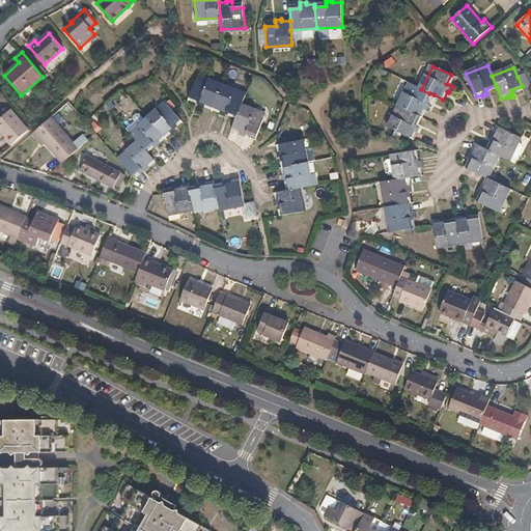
[(526,75),(518,77),(522,86),(523,88),(530,85),(526,75)]
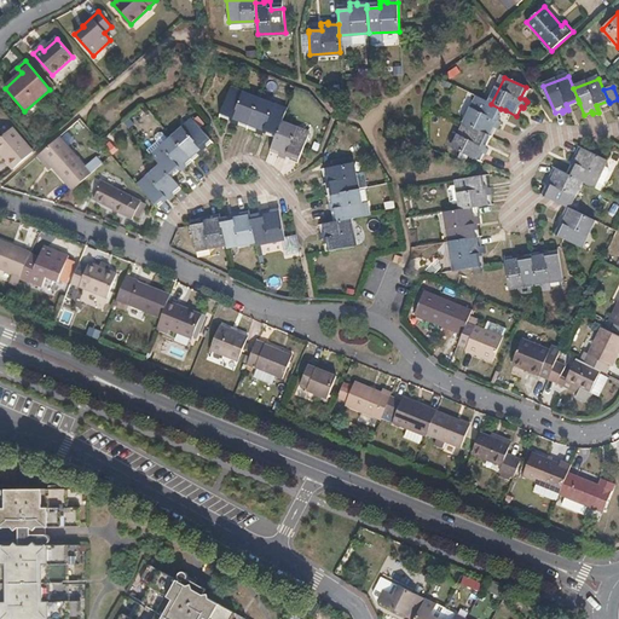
[(248,128),(259,100),(230,90),(221,111),(233,116),(231,121),(230,125),(236,127),(237,125),(248,128)]
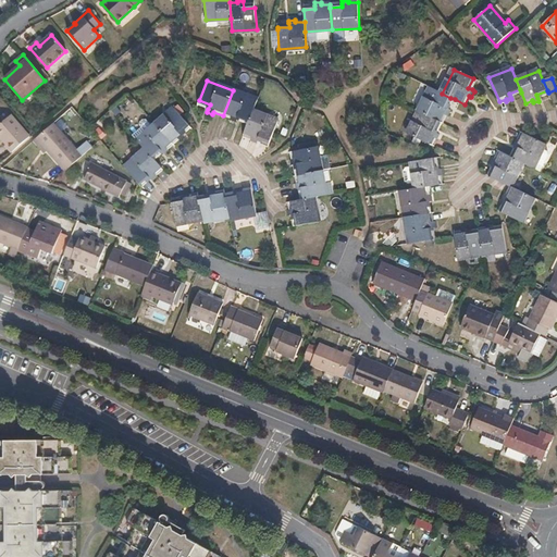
[(442,94),(431,88),(419,112),(438,122),(442,124),(446,115),(447,116),(448,116),(452,111),(449,110),(445,108),(450,98),(442,94)]
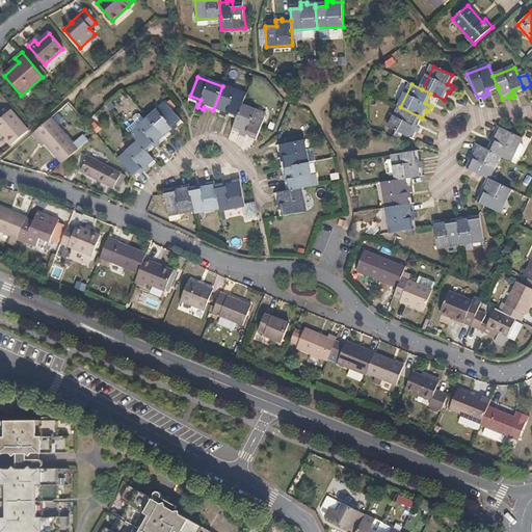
[(229,110),(239,114),(242,106),(246,96),(222,86),(213,110),(220,112),(220,113),(219,115),(227,117),(227,115),(229,110)]
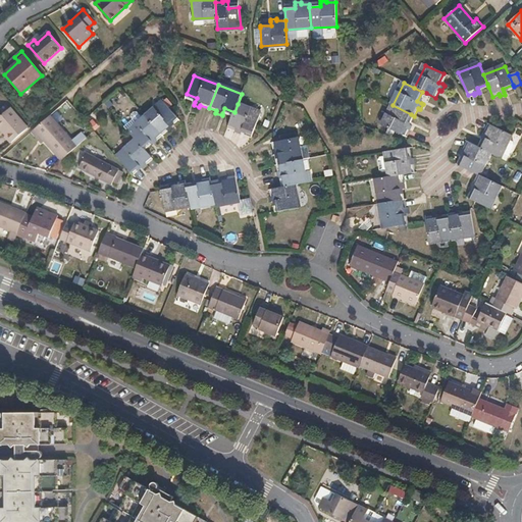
[(146,117),(162,136),(167,131),(167,132),(168,133),(172,129),(170,127),(168,124),(176,117),(171,110),(163,102),(146,117)]
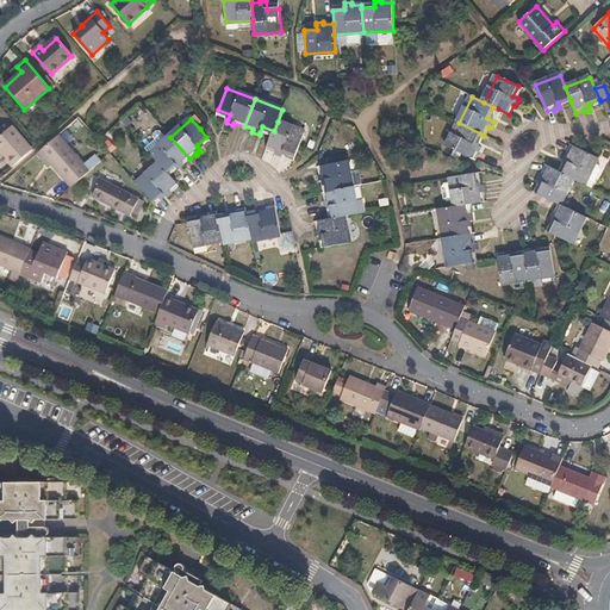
[(274,131),(272,137),(267,149),(275,151),(275,153),(275,154),(282,157),(282,155),(285,150),(296,155),(299,145),(305,132),(278,122),(274,131)]
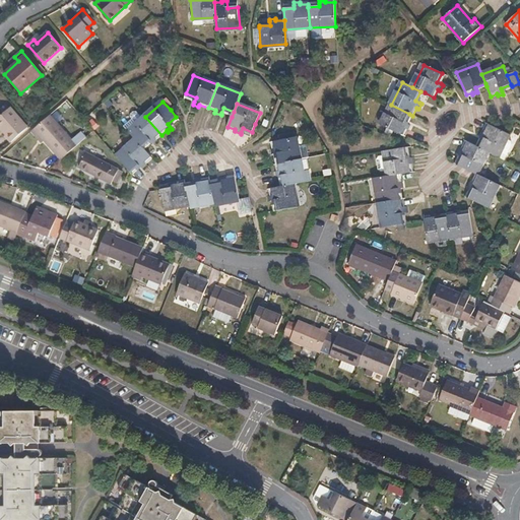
[(405,130),(406,130),(407,131),(409,126),(408,125),(404,124),(409,114),(391,105),(381,126),(403,136),(405,130)]
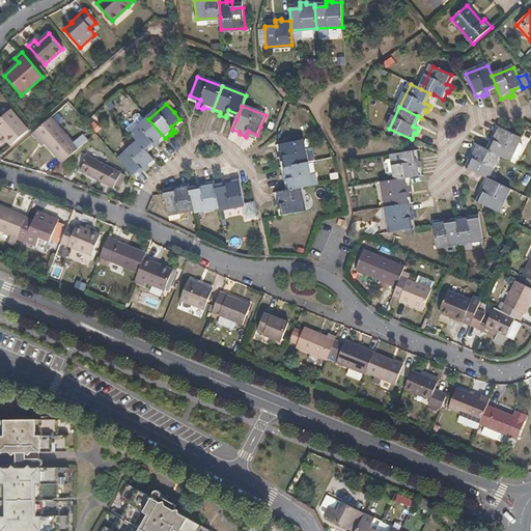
[(5,139),(11,146),(28,131),(10,110),(0,118),(0,131),(6,138),(5,139)]
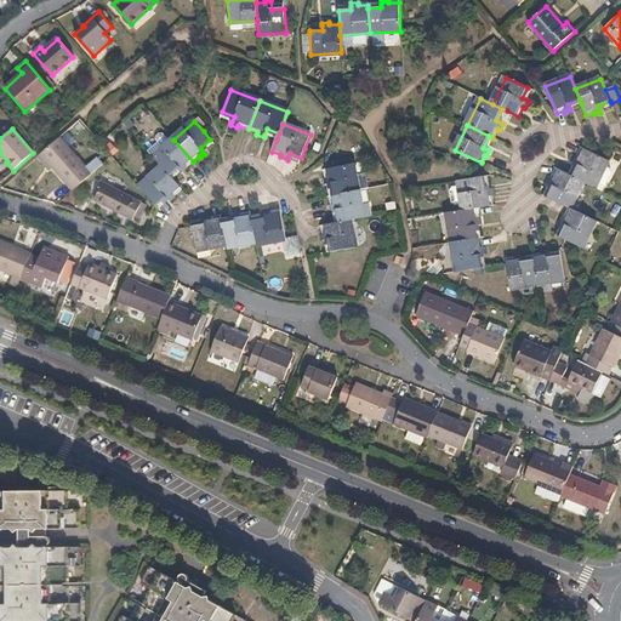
[(55,170),(74,192),(104,165),(98,158),(86,167),(61,138),(41,154),(55,170)]
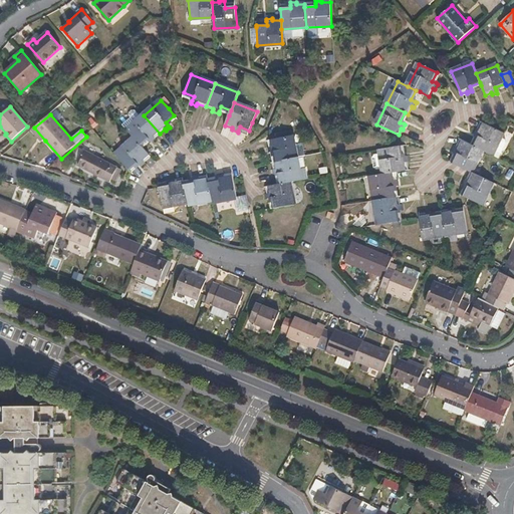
[(148,139),(150,142),(152,144),(156,140),(155,139),(154,139),(160,134),(144,115),(126,130),(134,139),(140,146),(148,139)]
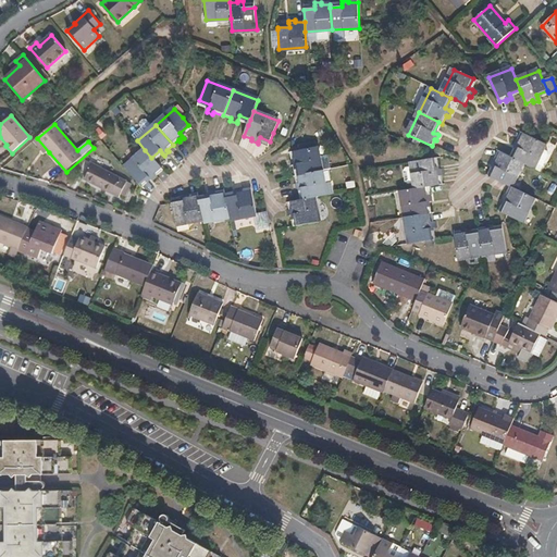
[(533,168),(545,144),(521,133),(518,140),(517,139),(514,146),(515,147),(518,148),(512,159),(522,163),(533,168)]
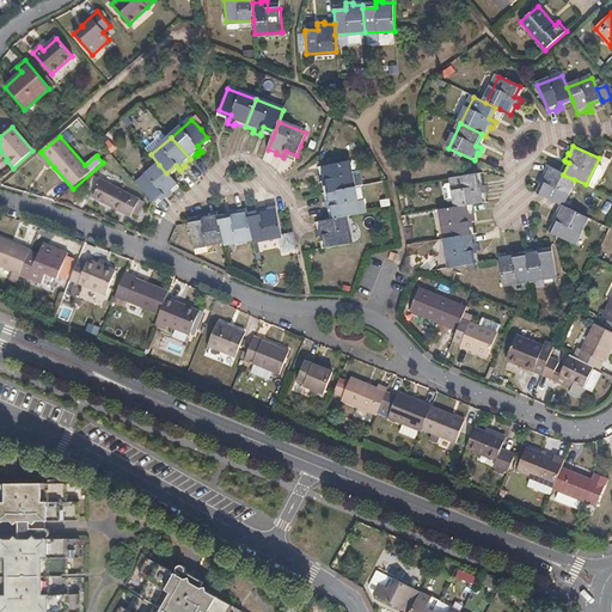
[(41,152),(37,155),(50,171),(54,167),(41,152)]
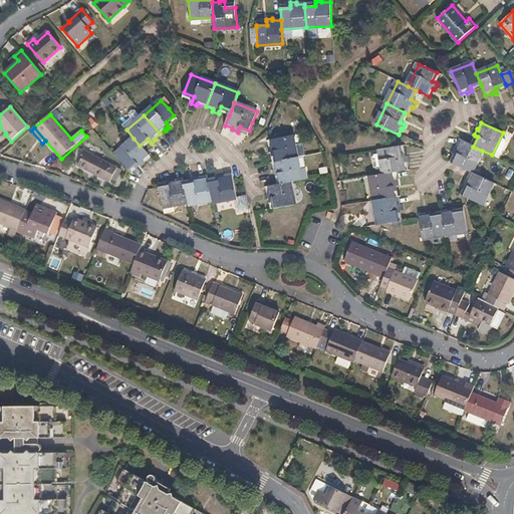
[(277,162),(297,158),(292,136),(271,140),(269,140),(270,147),(269,148),(268,148),(269,153),(271,152),(275,152),(277,162)]
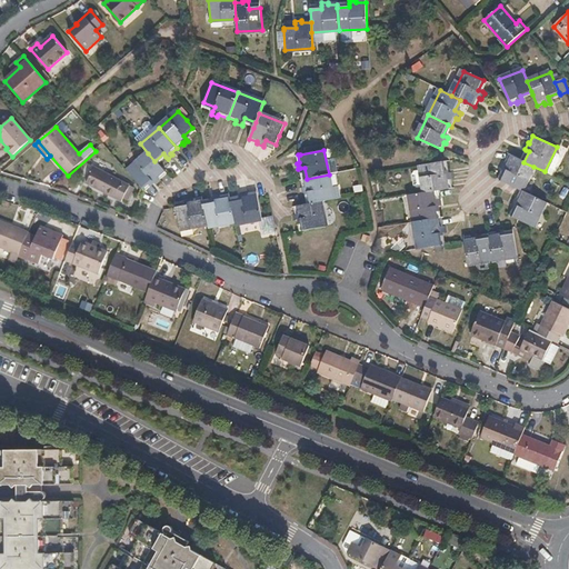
[(151,180),(155,183),(156,186),(161,180),(160,179),(159,178),(166,172),(158,163),(155,161),(148,153),(128,171),(142,188),(151,180)]
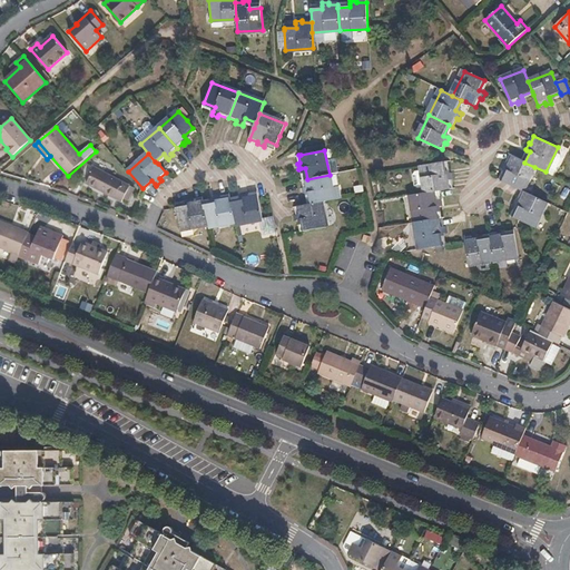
[(522,192),(534,167),(524,163),(522,161),(510,155),(507,164),(504,163),(503,163),(500,168),(503,170),(505,172),(501,182),(521,192),(522,192)]
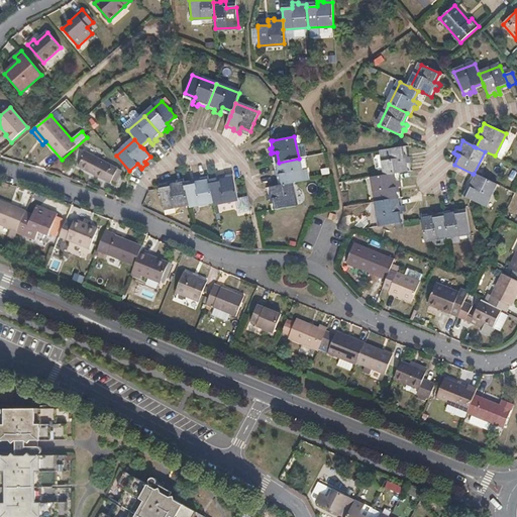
[(402,147),(382,150),(386,176),(397,174),(410,172),(408,165),(409,165),(411,164),(410,158),(407,158),(404,159),(402,147)]
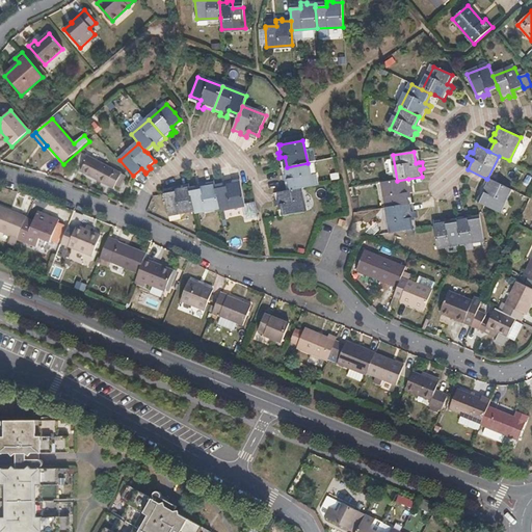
[(118,180),(123,182),(126,176),(88,157),(81,173),(113,188),(116,183),(118,180)]
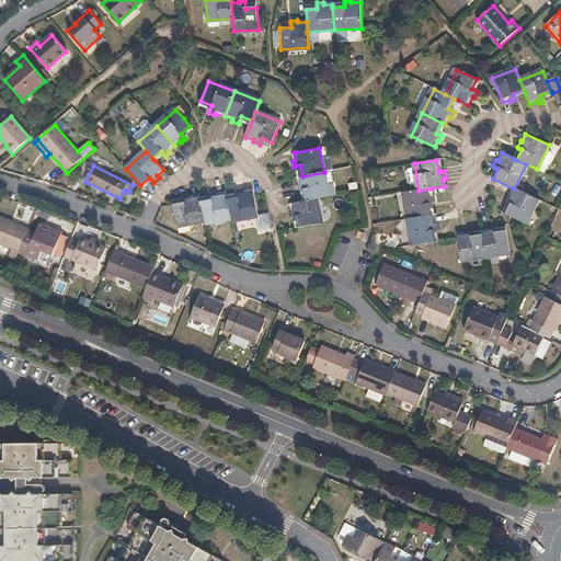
[(307,201),(317,198),(329,196),(324,172),(302,176),(298,178),(299,184),(298,185),(297,185),(298,191),(300,191),(305,190),(307,201)]
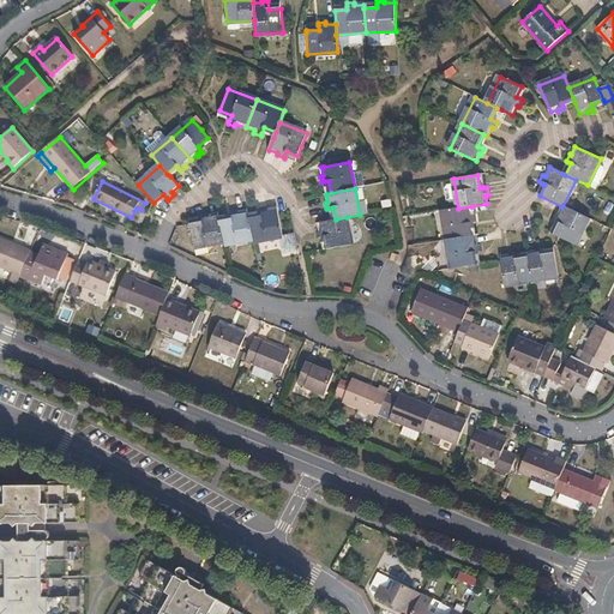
[(444,211),(447,240),(470,236),(469,226),(473,224),(476,224),(475,216),(473,216),(471,206),(458,209),(444,211)]
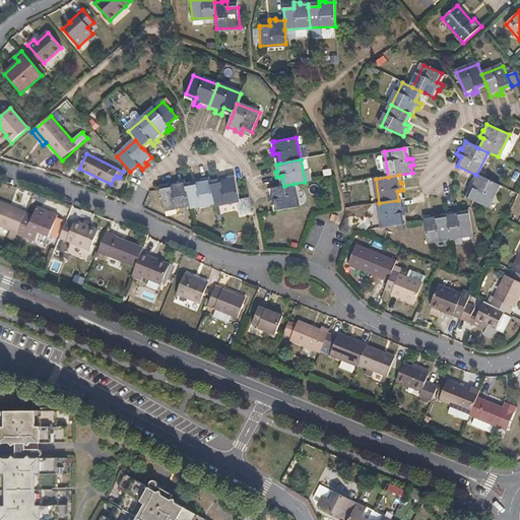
[(467,199),(472,201),(486,208),(498,185),(476,175),(472,183),(471,182),(469,181),(467,186),(470,188),(472,189),(467,199)]
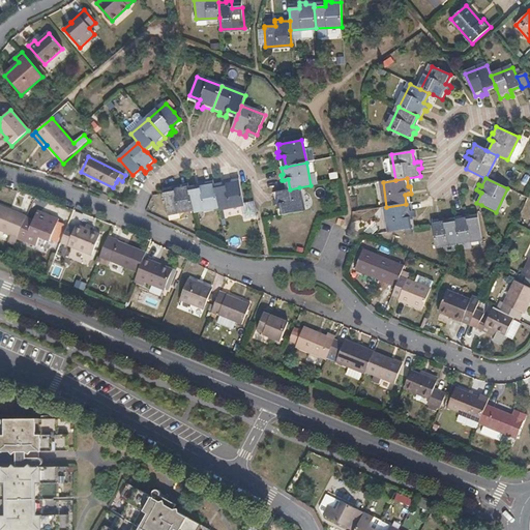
[(218,207),(218,209),(244,204),(239,180),(231,182),(230,180),(230,179),(224,180),(225,183),(225,186),(214,187),(218,207)]
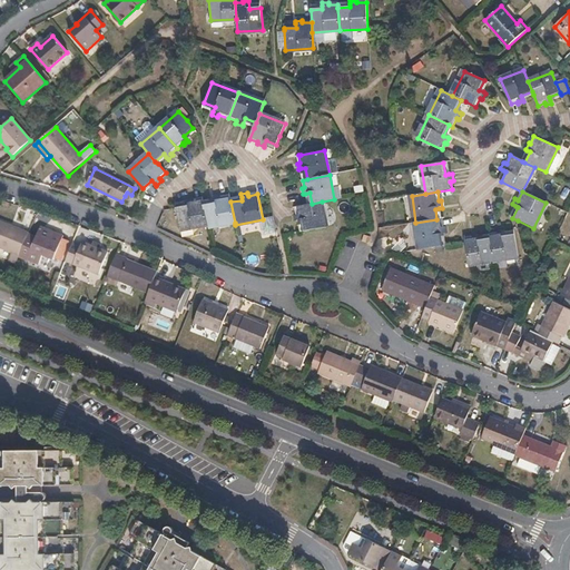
[(206,225),(207,227),(235,223),(231,202),(231,198),(229,196),(219,198),(219,197),(219,195),(213,196),(213,199),(214,203),(203,205),(206,225)]
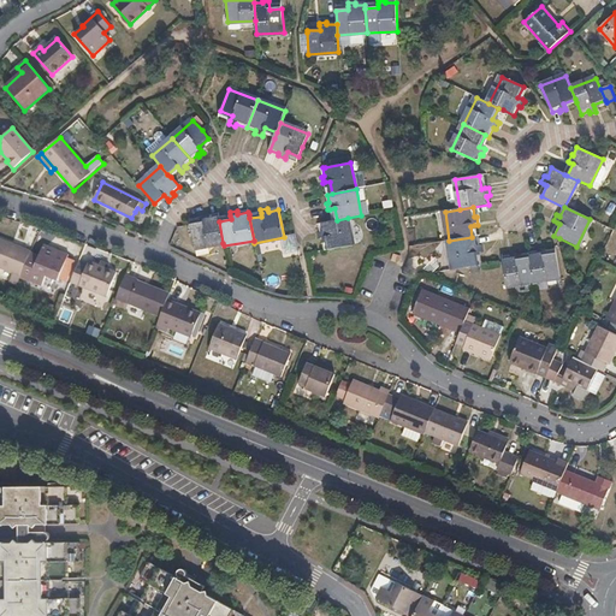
[(201,223),(189,225),(194,248),(223,243),(219,221),(218,218),(218,214),(208,217),(208,215),(207,213),(200,215),(201,218),(201,223)]
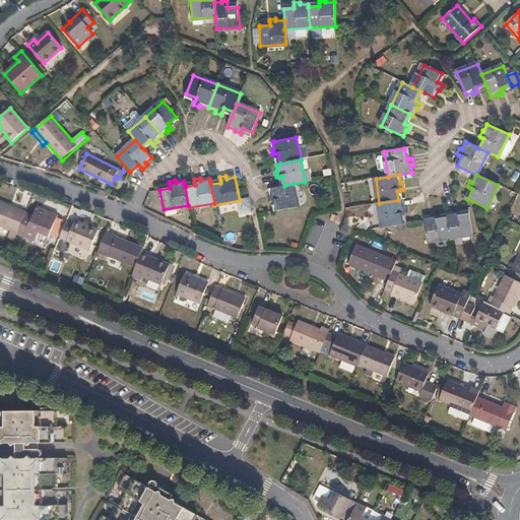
[(270,201),(272,201),(276,200),(278,210),(298,206),(294,184),(284,186),(280,187),(270,189),(271,196),(270,196),(270,201)]
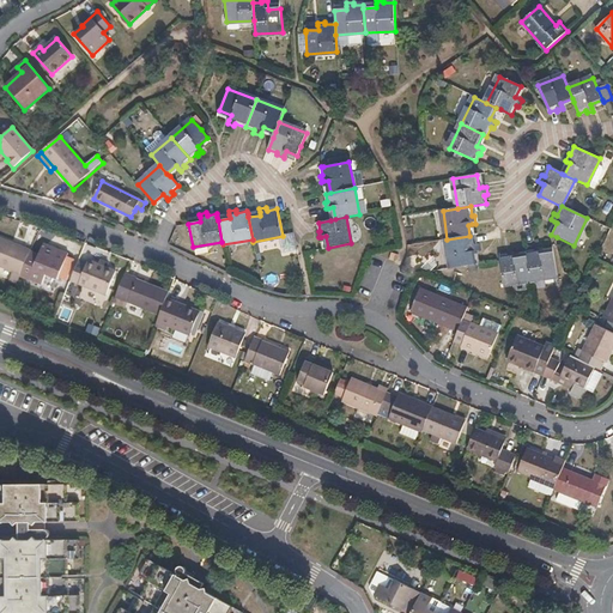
[(447,240),(451,269),(474,266),(472,254),(477,254),(480,253),(478,246),(477,246),(475,246),(474,236),(469,236),(447,240)]
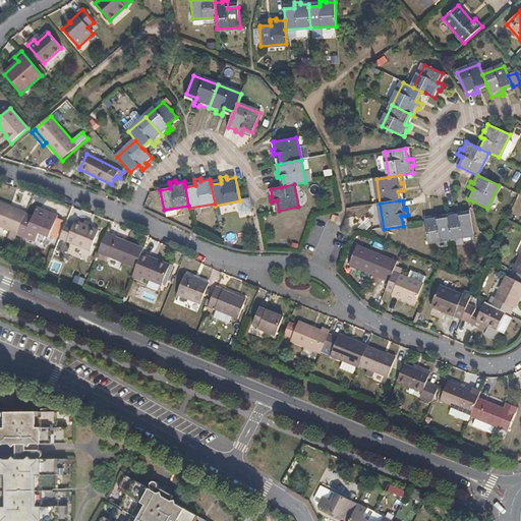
[(24,218),(25,214),(0,203),(0,227),(17,234),(24,218)]
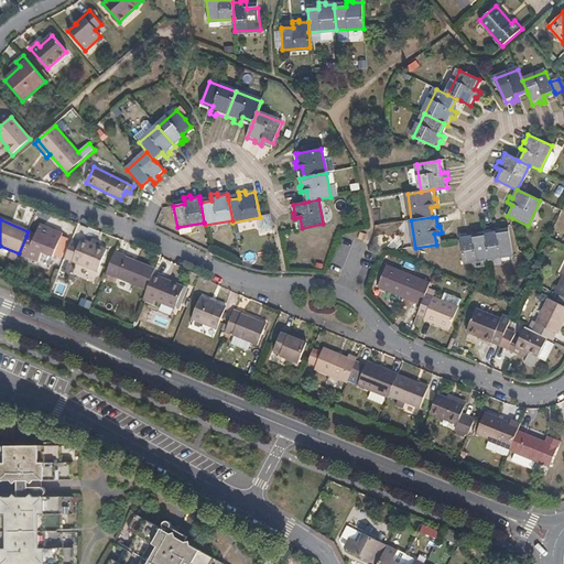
[(34,239),(26,236),(19,253),(19,255),(28,258),(28,257),(39,261),(42,252),(53,256),(62,234),(40,225),(34,239)]
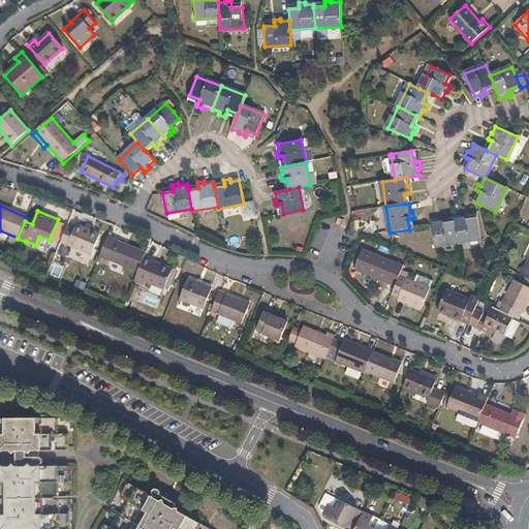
[(455,221),(458,242),(480,239),(477,218),(467,219),(467,216),(466,214),(461,214),(461,215),(461,217),(454,218),(455,221)]
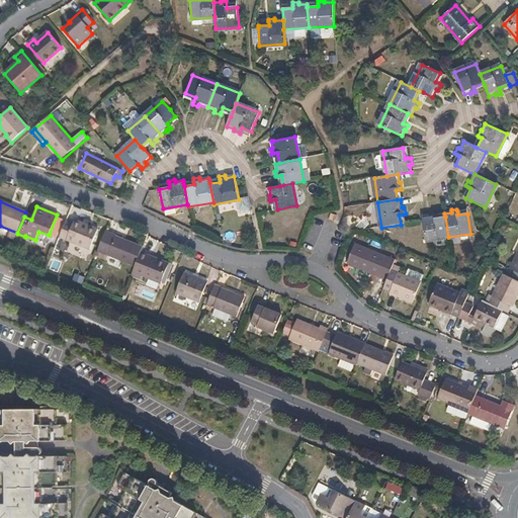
[(425,240),(448,237),(445,217),(435,219),(434,214),(434,212),(429,213),(429,214),(429,216),(422,217),(422,222),(425,240)]
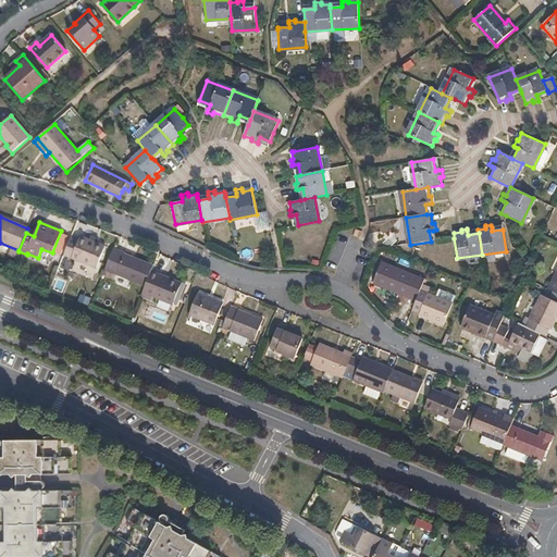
[(78,240),(71,237),(63,256),(96,269),(104,248),(79,237),(78,240)]
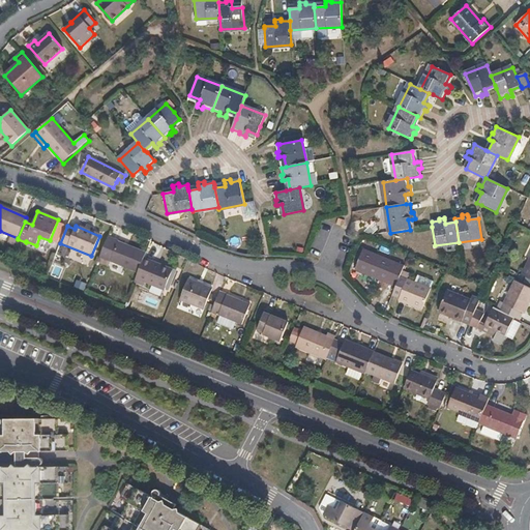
[(142,262),(145,253),(107,237),(98,258),(138,273),(142,262)]
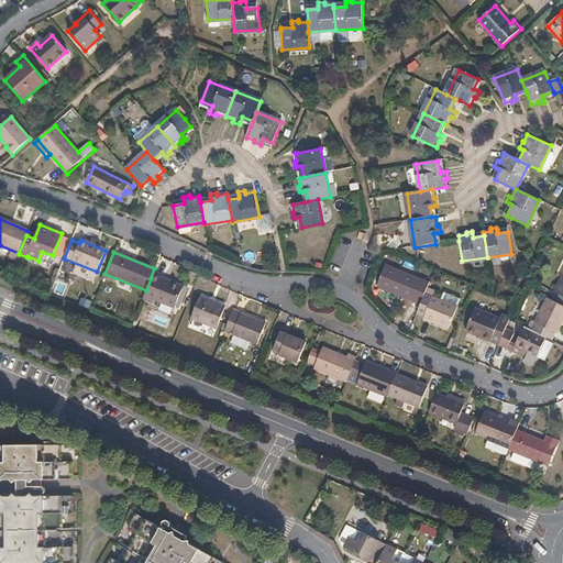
[(377,287),(421,305),(427,288),(429,284),(386,266),(377,287)]
